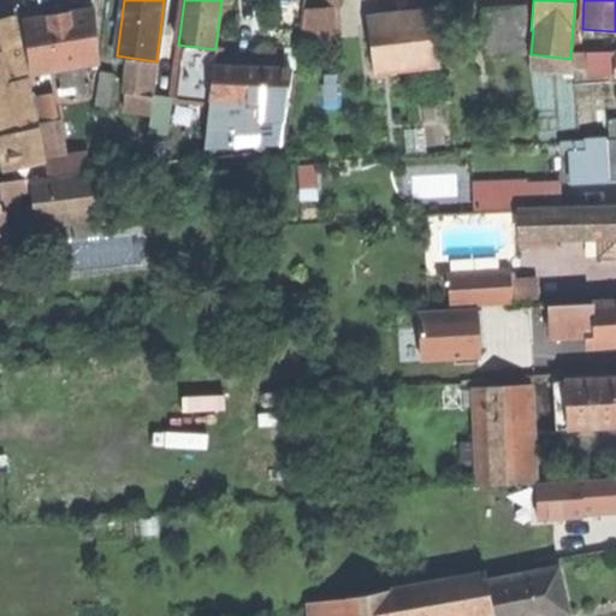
[(60,13),(23,19),(31,73),(61,69),(83,65),(102,63),(93,9),(60,13)]
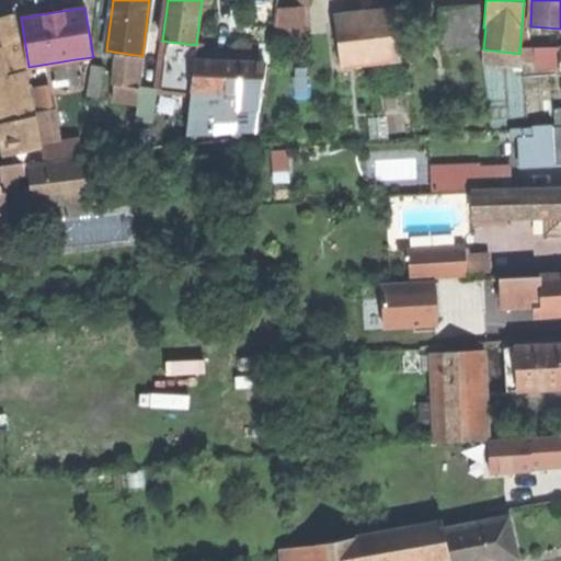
[(439,10),(443,43),(466,41),(462,8),(439,10)]
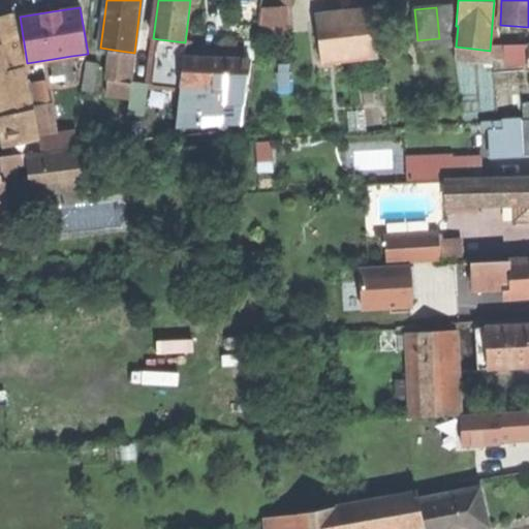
[(262,37),(280,39),(283,11),(266,9),(262,37)]
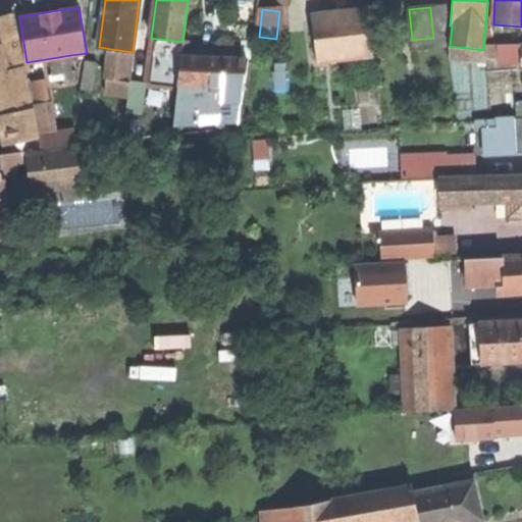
[(0,16),(0,72),(6,71),(24,67),(12,14),(0,16)]
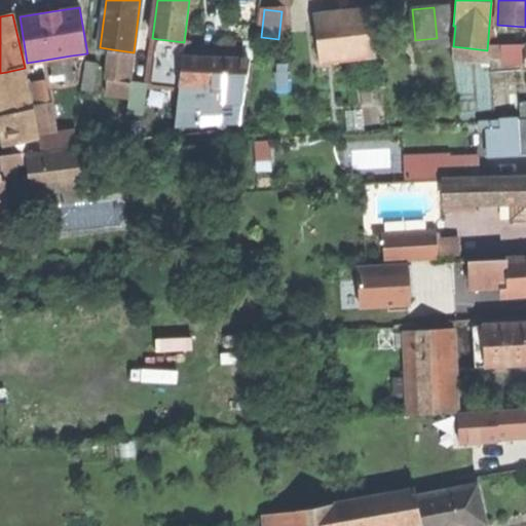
[(371,15),(315,22),(320,63),(376,55),(371,15)]
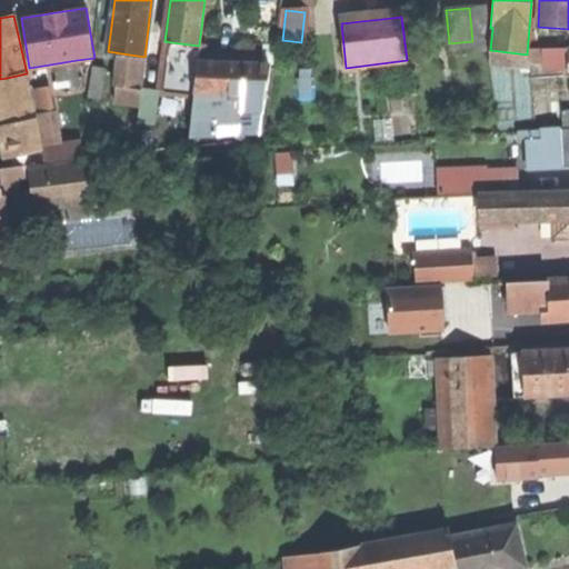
[(200,47),(199,46),(171,42),(165,92),(195,96),(200,47)]
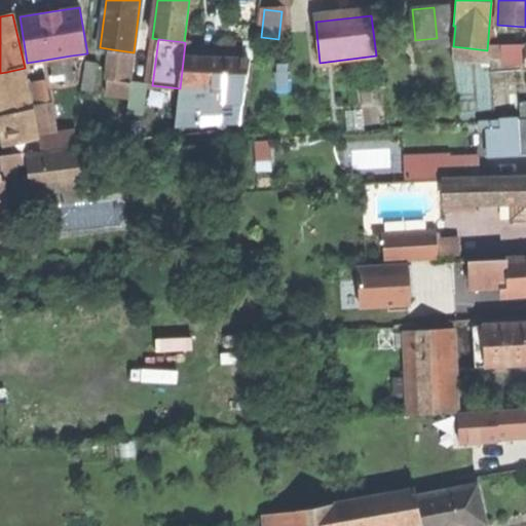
[(486,65),(487,50),(453,46),(451,62),(486,65)]
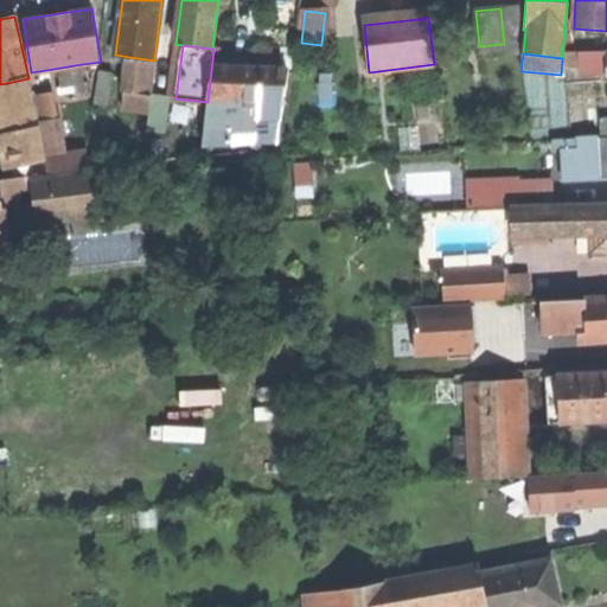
[(580,74),(606,74),(606,55),(580,56),(580,74)]
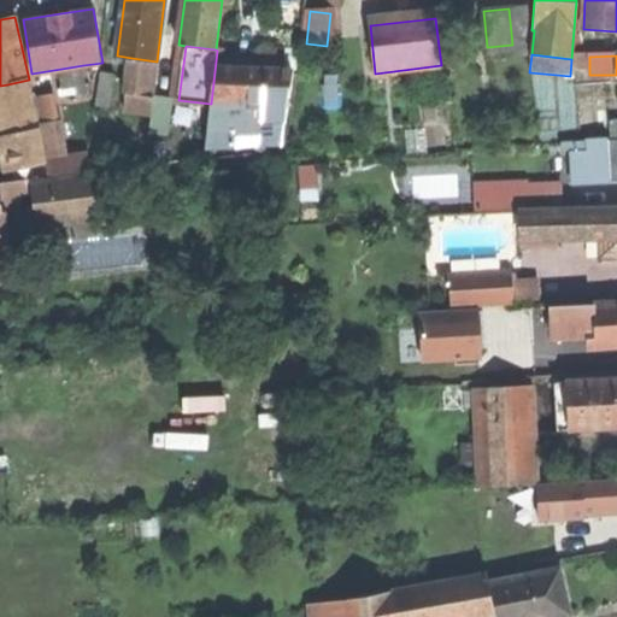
[(151,116),(157,62),(131,58),(125,113),(151,116)]
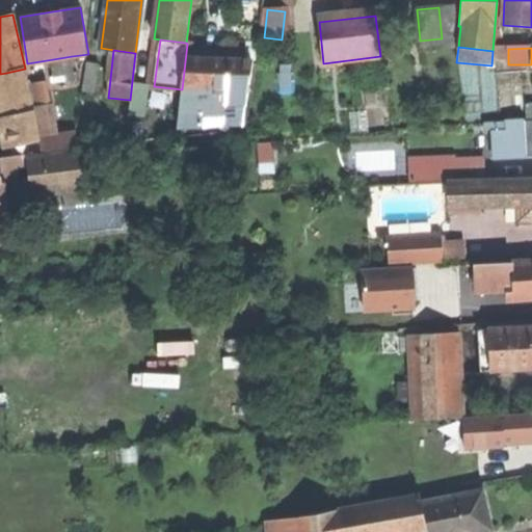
[(76,77),(72,56),(53,59),(55,73),(65,71),(67,78),(76,77)]
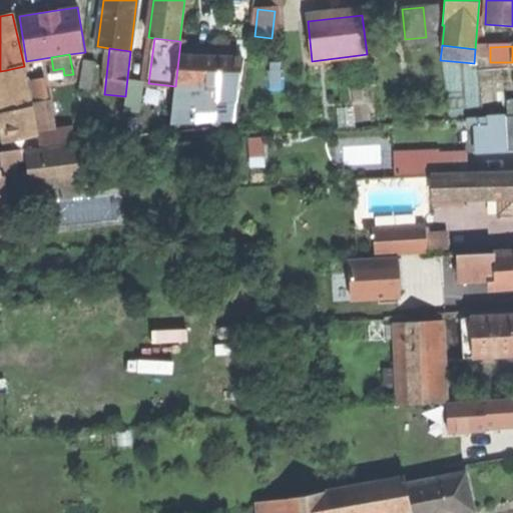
[(80,86),(92,88),(95,61),(83,60),(80,86)]
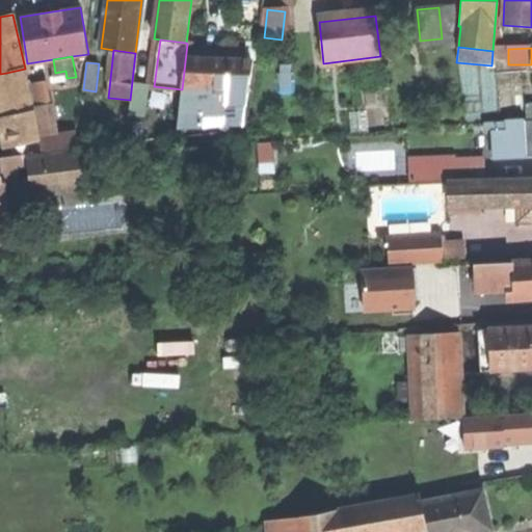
[(219,65),(220,85),(243,84),(242,64),(229,65),(219,65)]
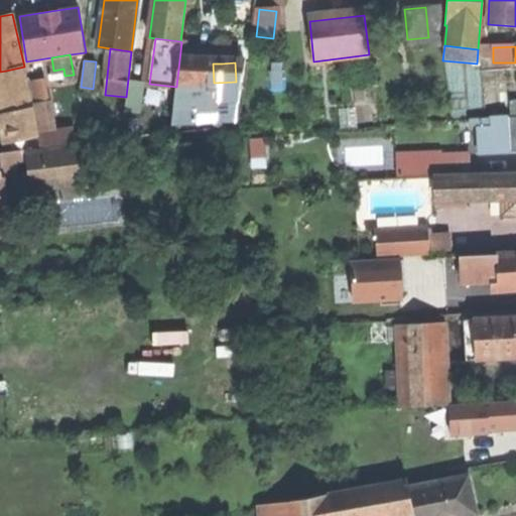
[(33,107),(24,67),(6,71),(15,111),(33,107)]
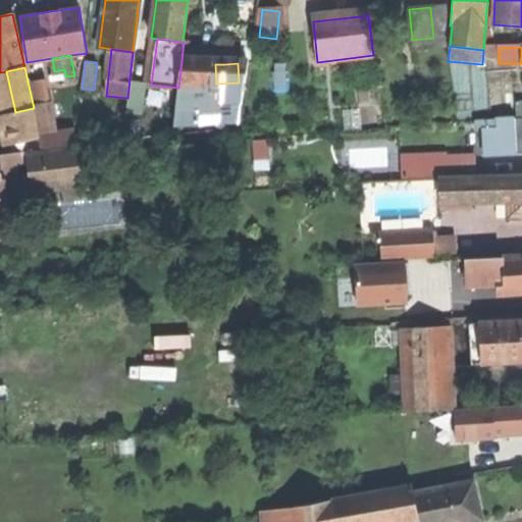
[(44,79),(32,81),(36,104),(48,102),(44,79)]
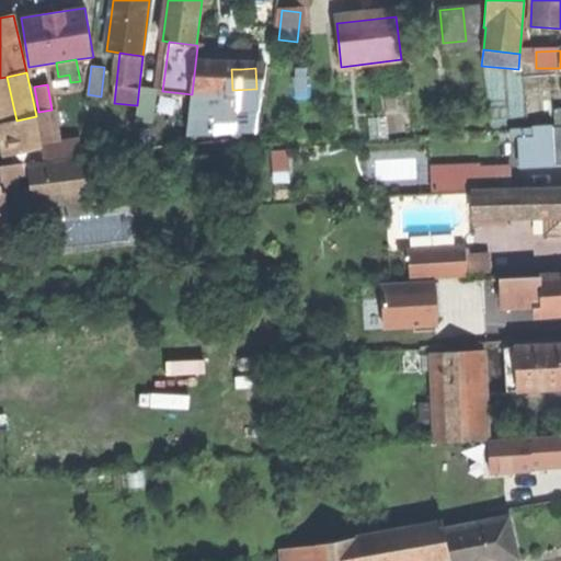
[(158,90),(140,88),(137,121),(155,122),(158,90)]
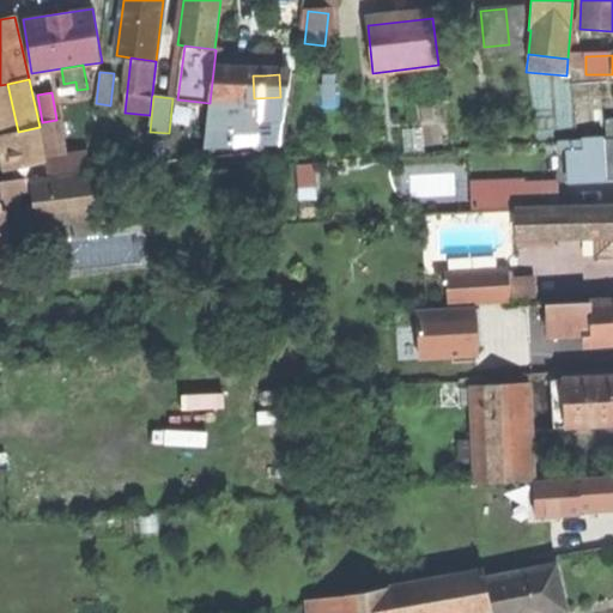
[(254,98),(212,99),(206,146),(283,141),(287,96),(280,97),(254,98)]
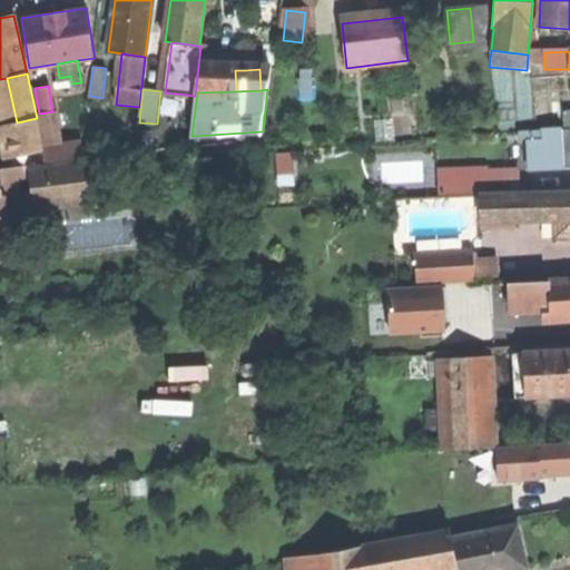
[(43,148),(37,118),(17,123),(2,126),(9,156),(43,148)]
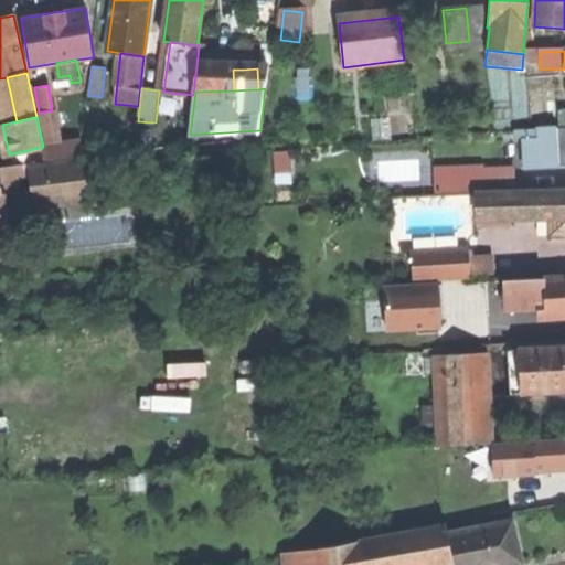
[(524,169),(557,168),(555,130),(555,129),(534,130),(534,140),(523,140),(524,169)]
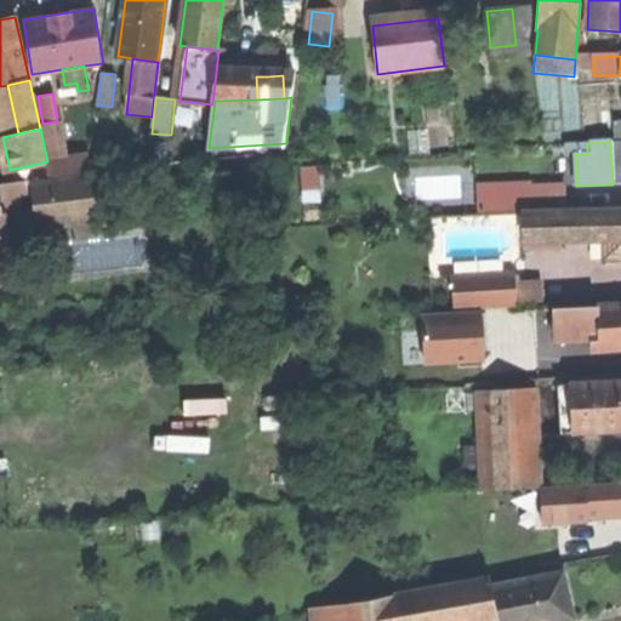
[(613,184),(620,183),(620,142),(610,143),(613,184)]
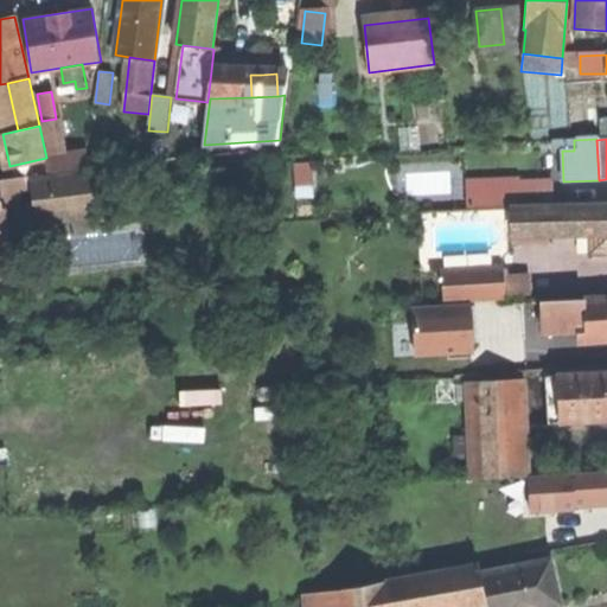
[(87,213),(83,170),(26,174),(30,218),(87,213)]
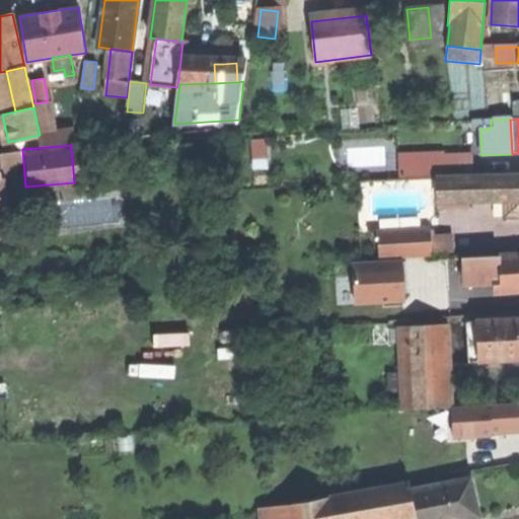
[(427,158),(427,174),(442,173),(442,157),(427,158)]
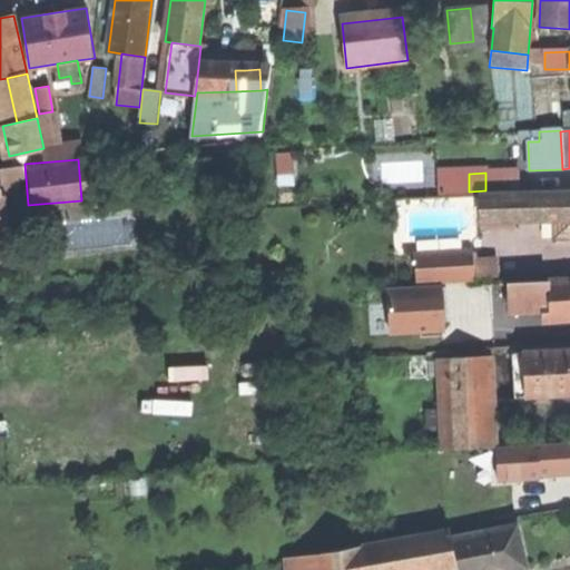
[(489,175),(490,189),(519,188),(518,174),(489,175)]
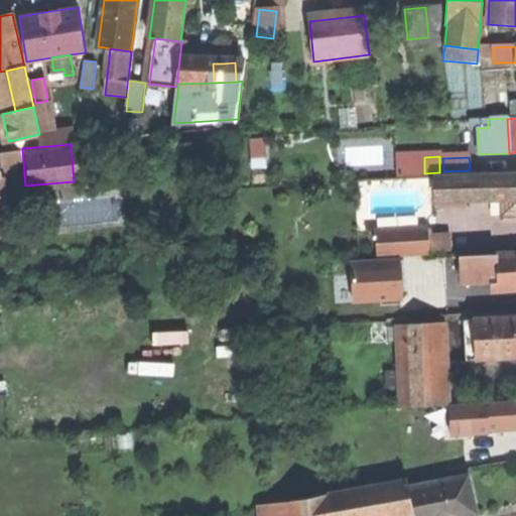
[(515,173),(464,176),(465,199),(466,199),(500,198),(515,196),(515,173)]
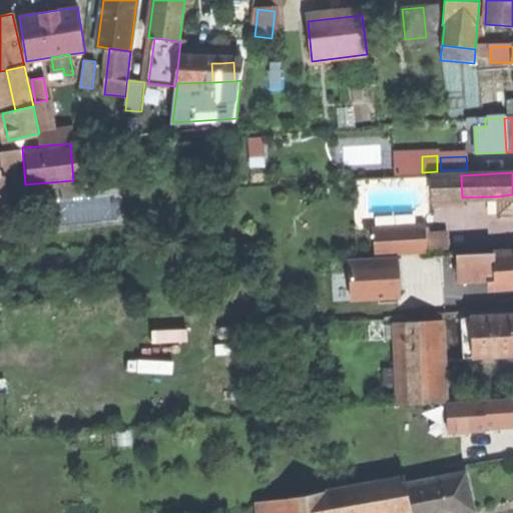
[(0,246),(10,245),(1,174),(0,174),(0,246)]
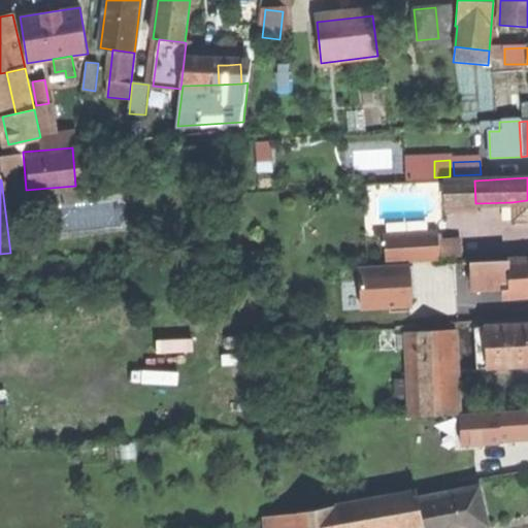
[(474,180),(443,182),(444,204),(475,203),(474,180)]
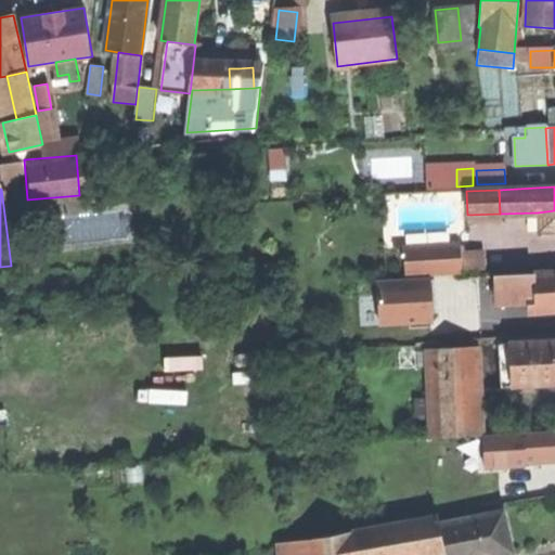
[(501,221),(501,214),(500,214),(467,215),(468,223),(501,221)]
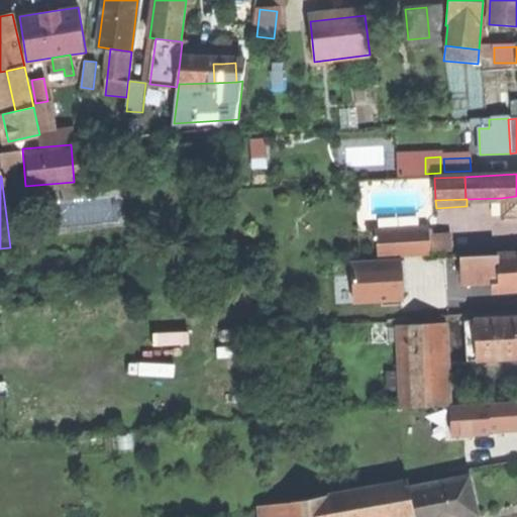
[(502,217),(516,216),(516,201),(502,202),(502,217)]
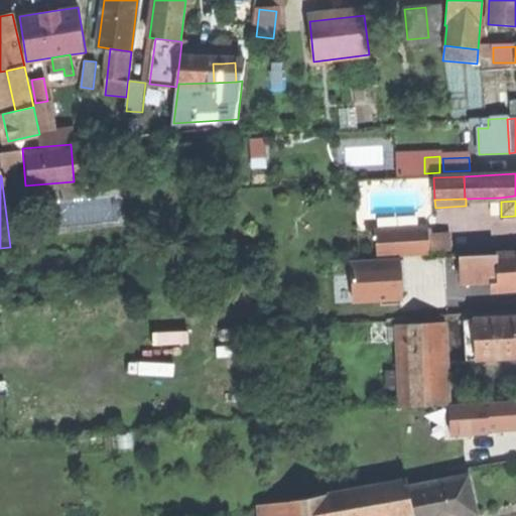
[(397,231),(399,256),(425,255),(424,229),(397,231)]
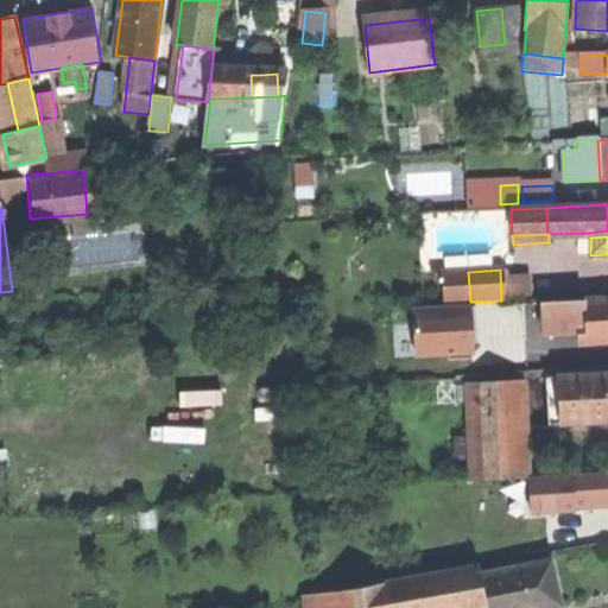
[(444,303),(470,302),(468,272),(443,273),(444,303)]
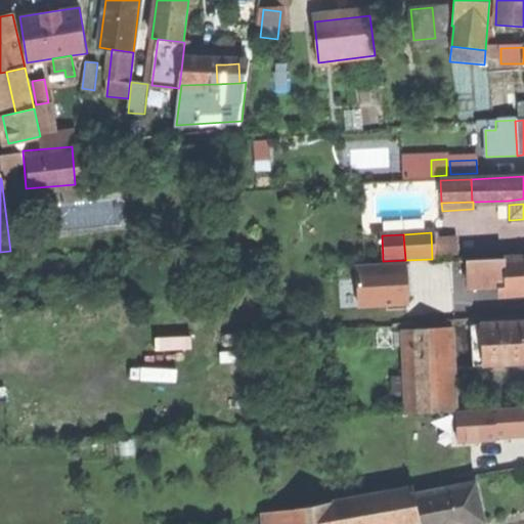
[(506,285),(507,295),(523,294),(523,257),(505,259),(506,285)]
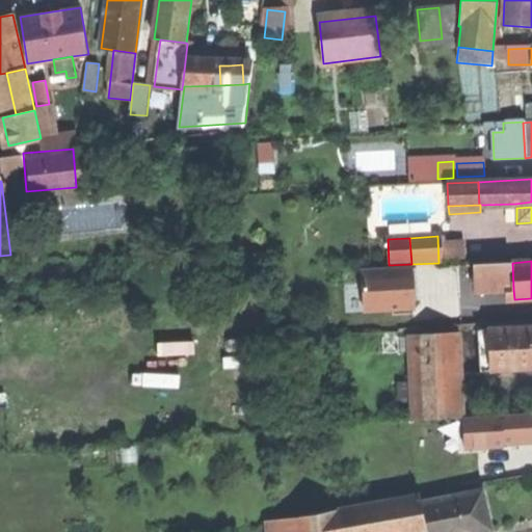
[(482,291),(513,289),(512,263),(481,264),(482,291)]
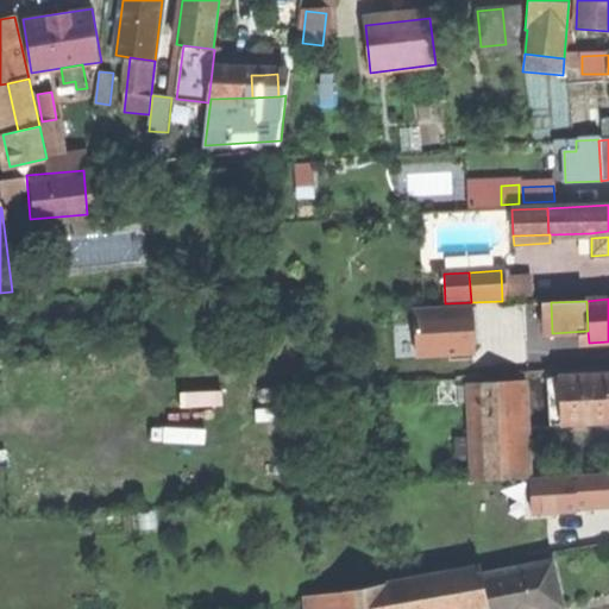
[(559,388),(562,426),(608,422),(608,374),(559,377),(559,388)]
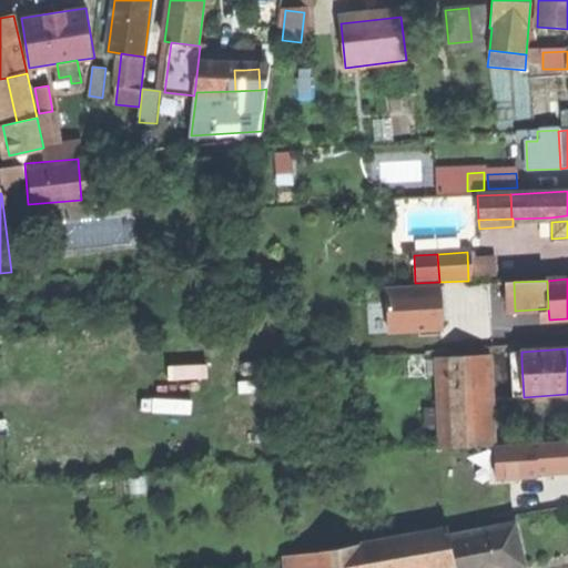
[(442,429),(489,427),(486,356),(438,357),(442,429)]
